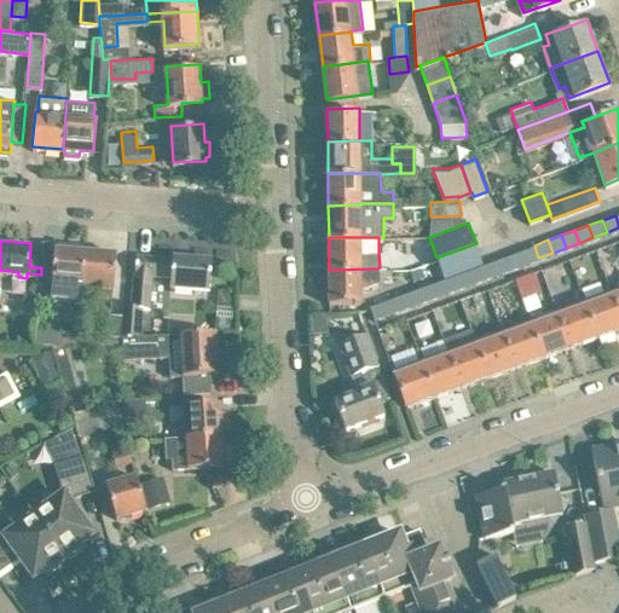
[(484,264),(476,243),(437,258),(444,278),(452,275),(466,270),(480,265),(484,264)]
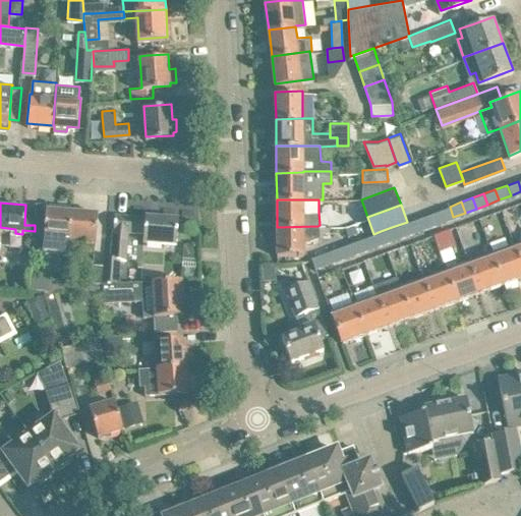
[(70,238),(72,209),(46,207),(43,249),(69,251),(70,238)]
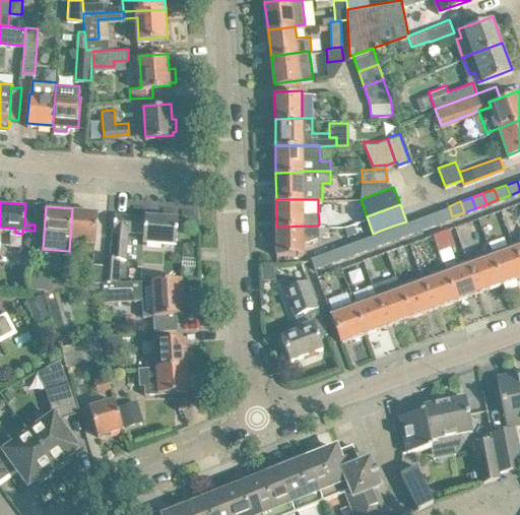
[(452,216),(449,206),(437,210),(441,220),(452,216)]
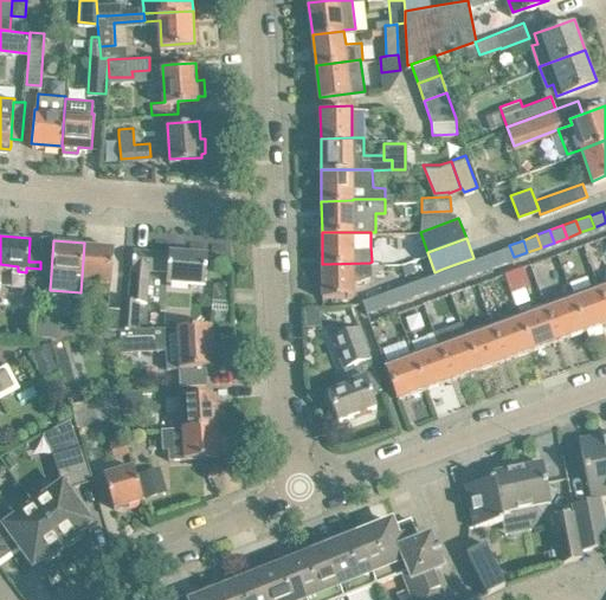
[(114,245),(84,243),(82,277),(111,279),(114,245)]
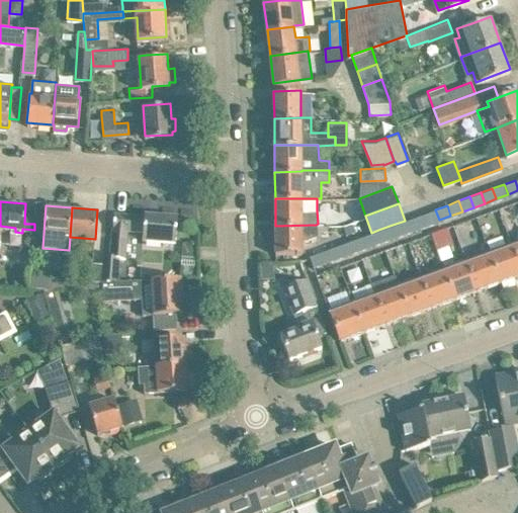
[(439,220),(435,209),(424,214),(428,224),(439,220)]
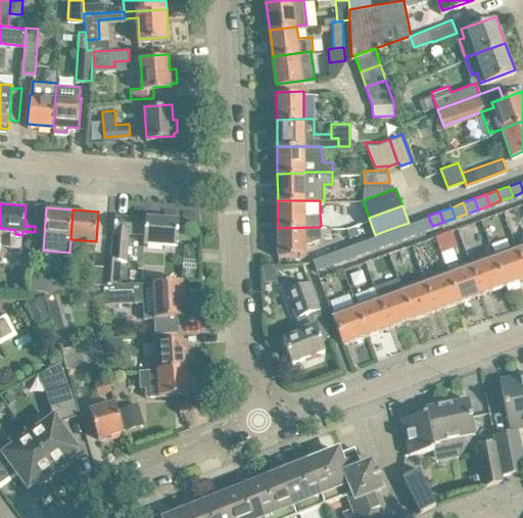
[(105,255),(103,281),(117,282),(119,282),(120,257),(127,259),(128,238),(128,229),(144,230),(144,239),(177,241),(179,218),(146,215),(146,216),(115,214),(111,255),(105,255)]
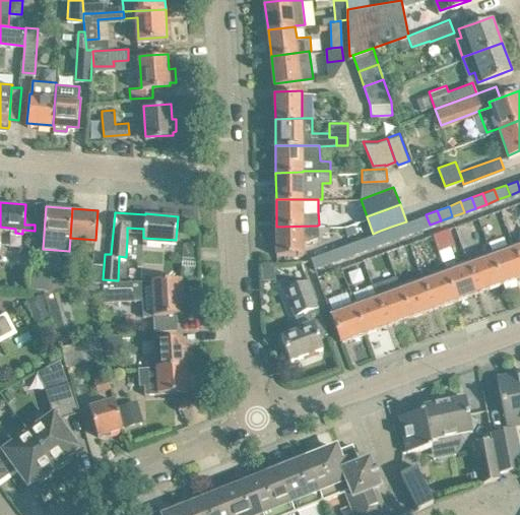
[(430,224),(426,214),(414,218),(417,229),(430,224)]
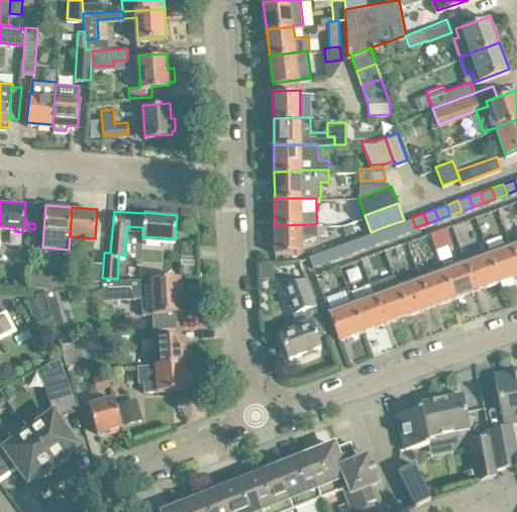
[(412,217),(404,220),(401,221),(404,231),(415,227),(412,217)]
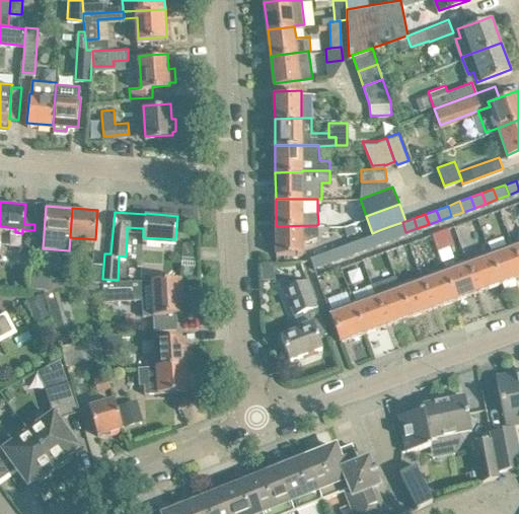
[(405,232),(402,222),(390,226),(394,236),(405,232)]
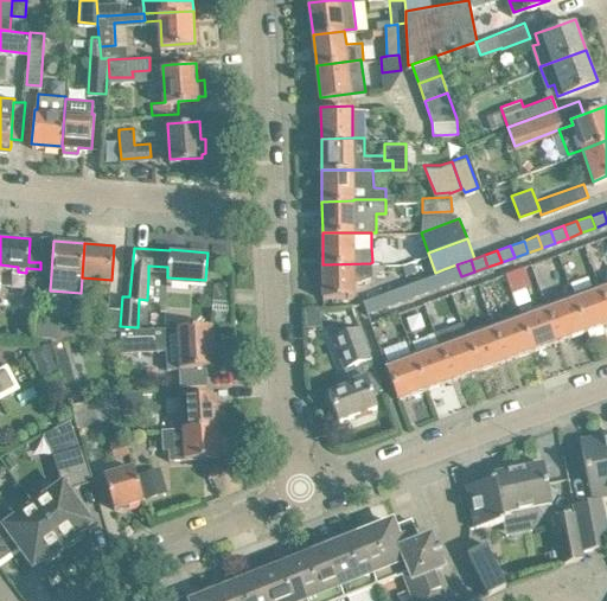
[(370,263),(323,264),(323,295),(355,295),(355,280),(358,280),(371,275),(370,263)]
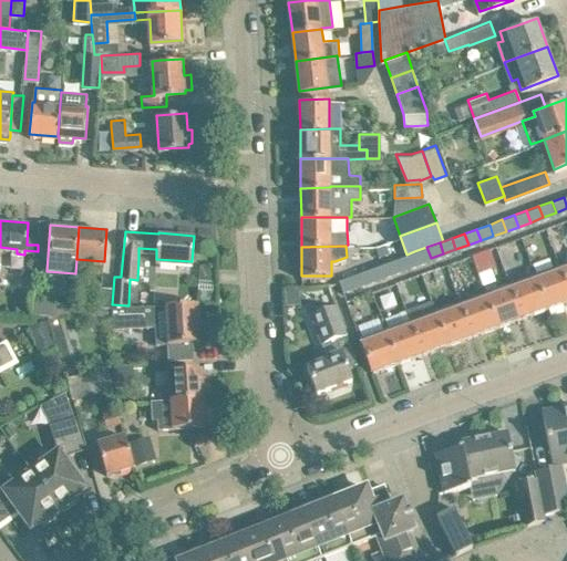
[(431,258),(426,247),(414,251),(419,262),(431,258)]
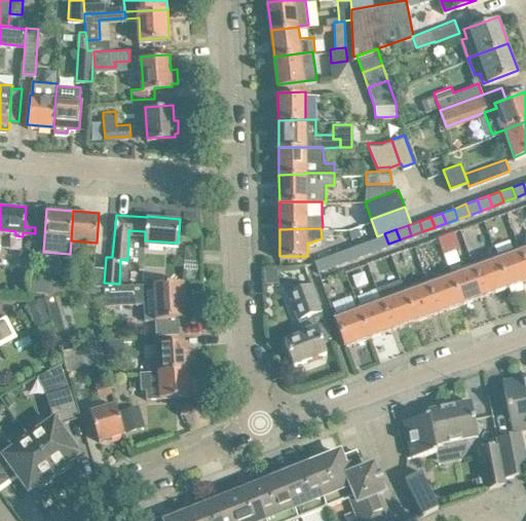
[(384,233),(377,236),(373,237),(377,248),(388,244),(384,233)]
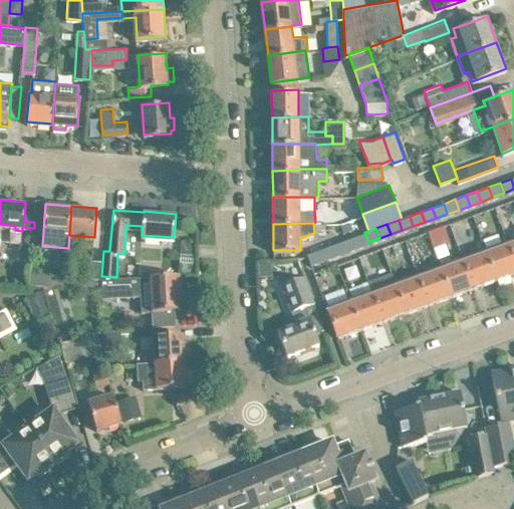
[(368,242),(364,232),(353,237),(356,246),(368,242)]
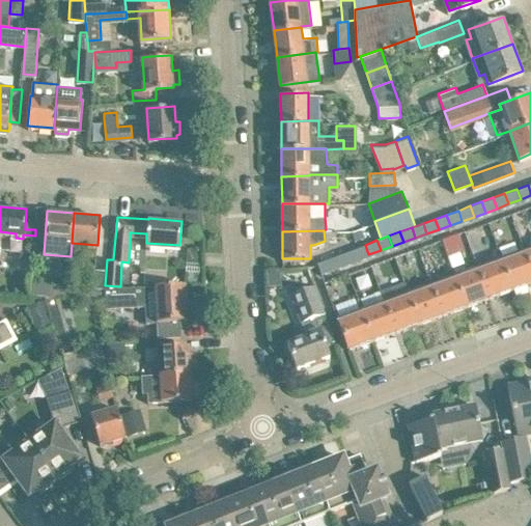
[(368,254),(365,245),(353,249),(357,259),(368,254)]
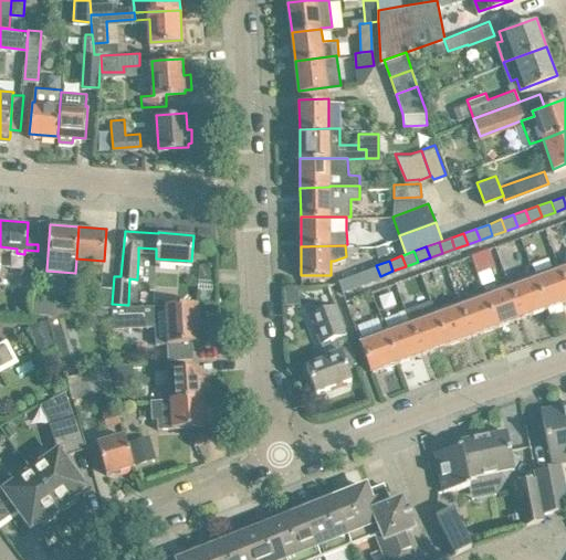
[(565,298),(565,284),(558,264),(535,273),(546,306),(565,298)]
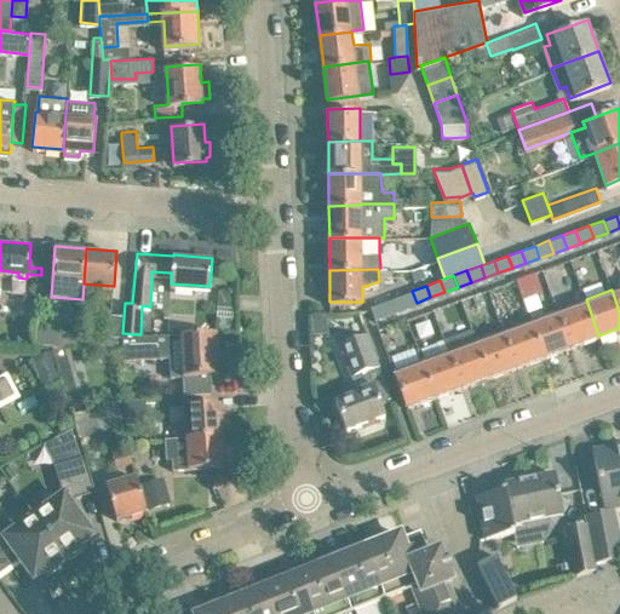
[(417,303),(412,291),(399,296),(402,308),(417,303)]
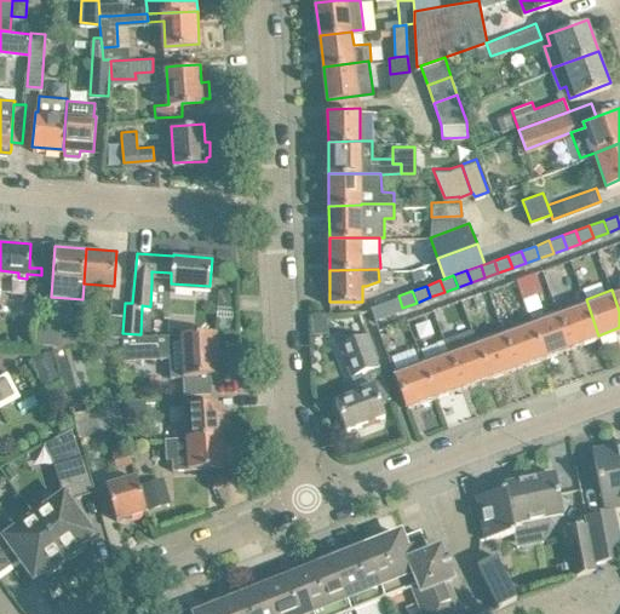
[(402,308),(399,296),(384,300),(389,313),(402,308)]
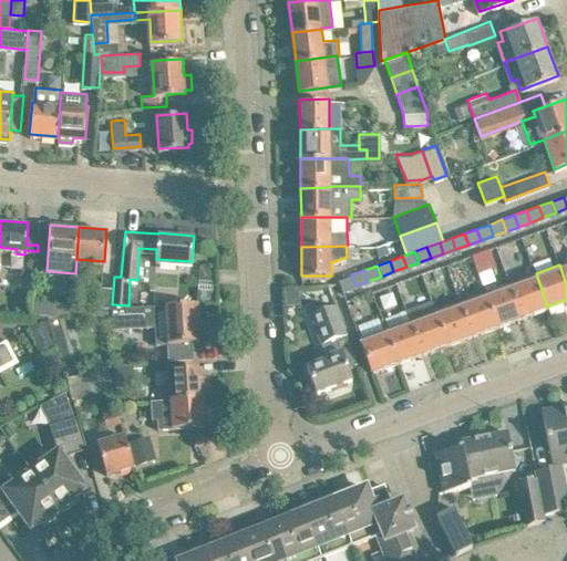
[(547,307),(536,273),(516,280),(511,282),(523,315),(547,307)]
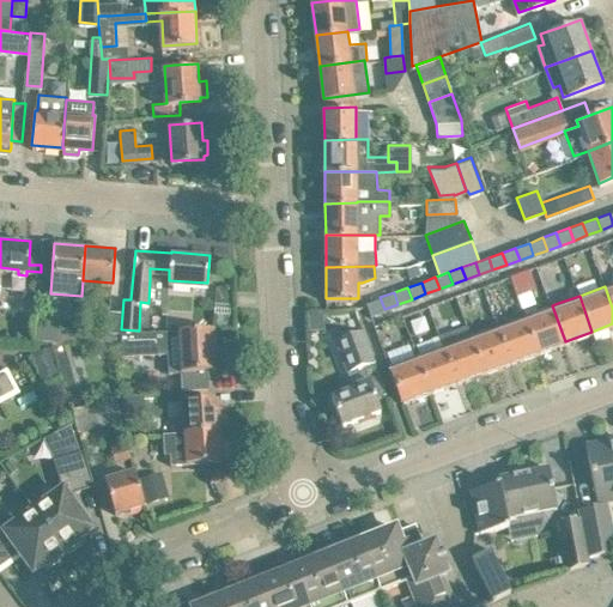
[(384,309),(380,297),(366,302),(370,314),(384,309)]
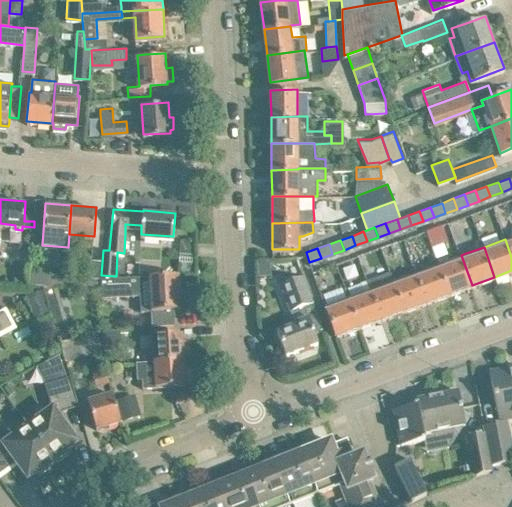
[(472,285),(461,255),(439,263),(450,293),(472,285)]
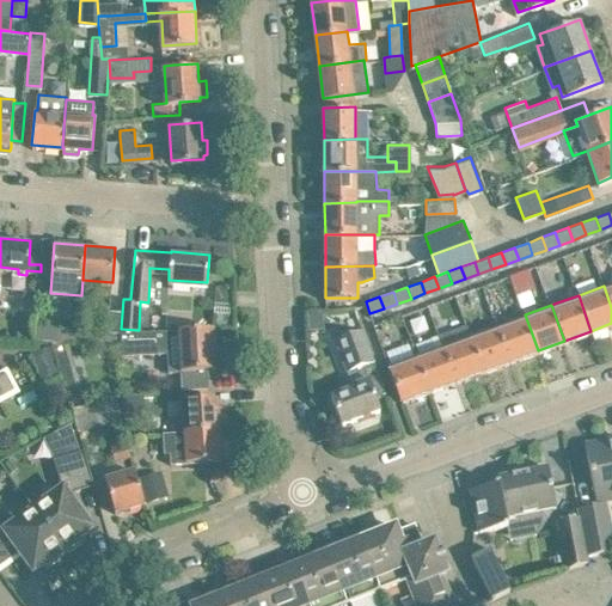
[(118,342),(120,330),(118,330),(121,310),(106,308),(105,330),(79,328),(78,338),(118,342)]
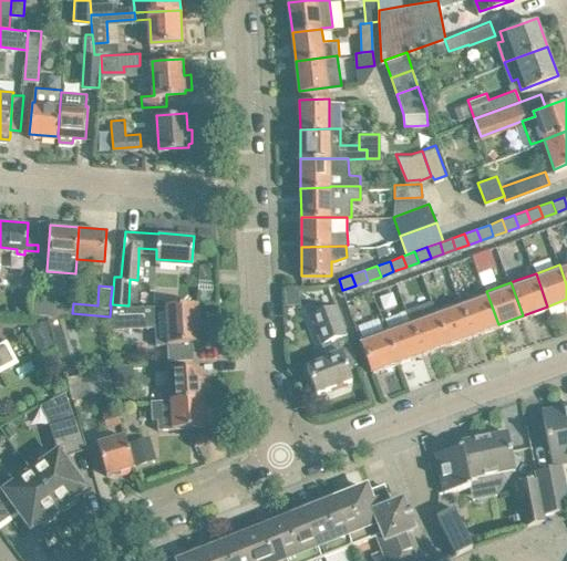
[(298,290),(284,291),(286,305),(300,304),(298,290)]
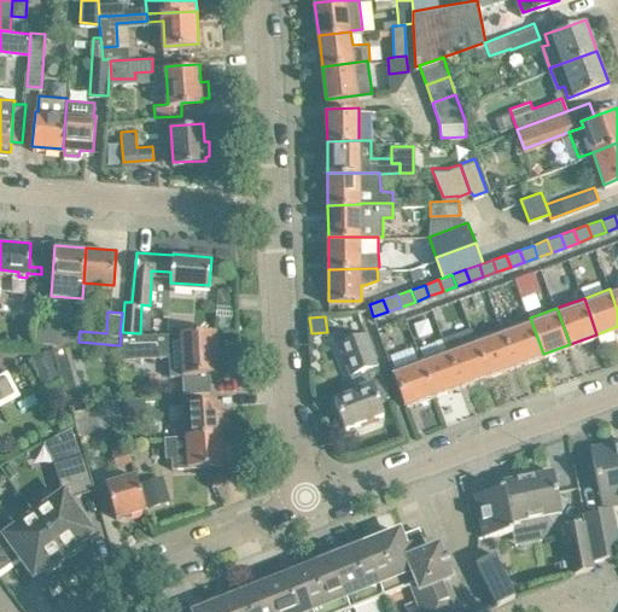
[(543,354),(530,318),(502,327),(516,363),(543,354)]
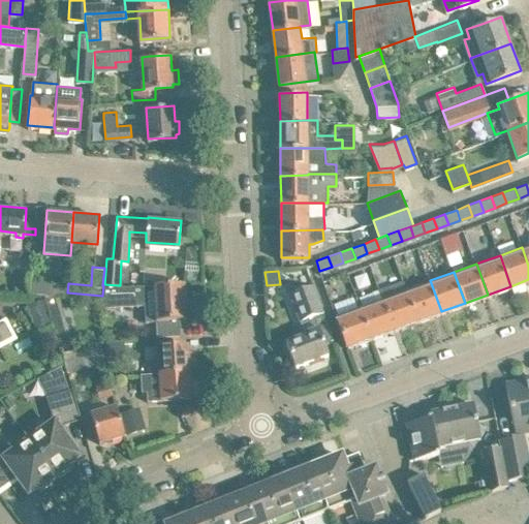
[(417,320),(406,288),(403,279),(379,287),(383,297),(395,329),(417,320)]
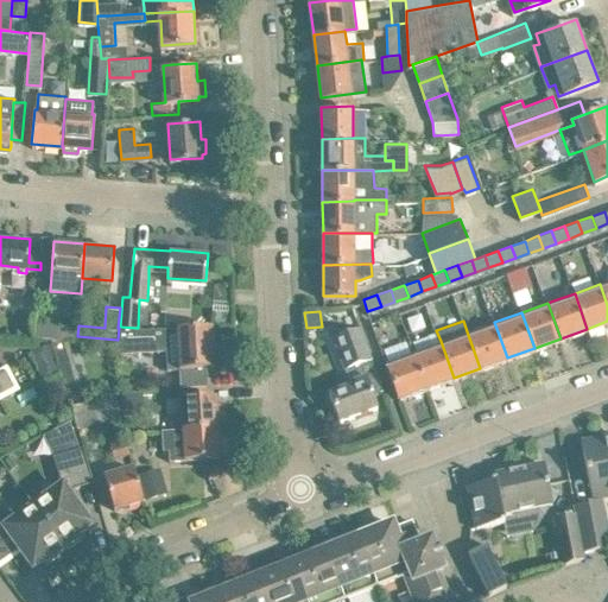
[(77,336),(78,325),(61,323),(35,322),(35,334),(77,336)]
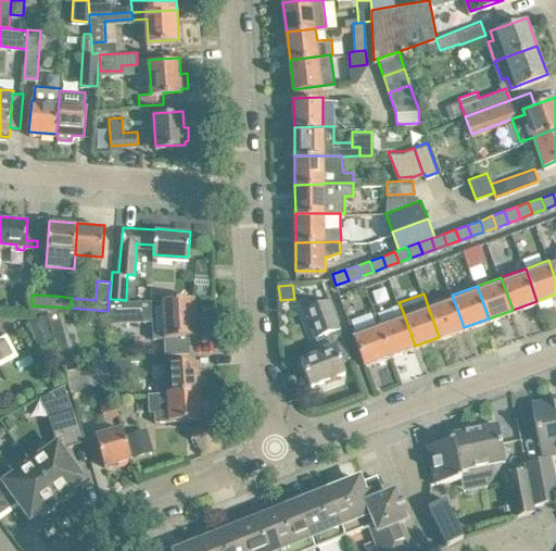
[(464,327),(452,295),(427,303),(439,337),(464,327)]
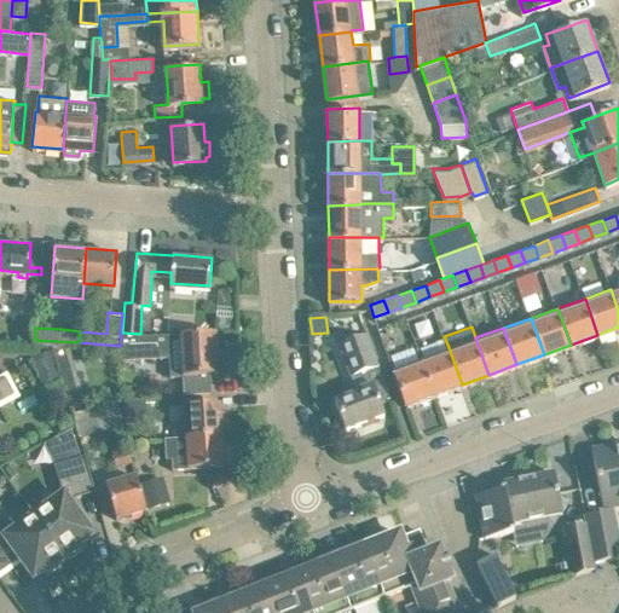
[(122,347),(123,357),(169,354),(171,374),(183,374),(184,392),(210,391),(209,371),(218,371),(217,329),(192,330),(180,331),(171,333),(152,333),(140,334),(139,334),(121,334),(120,346),(120,347),(122,347)]
